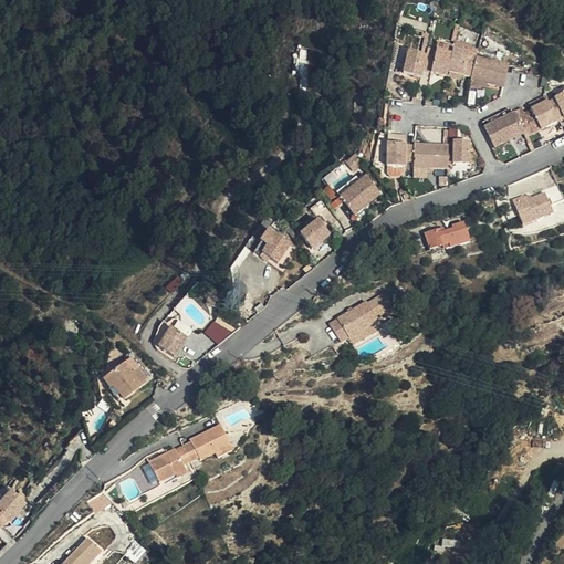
[(440,40),(437,49),(452,52),(453,48),(456,49),(457,44),(440,40)]
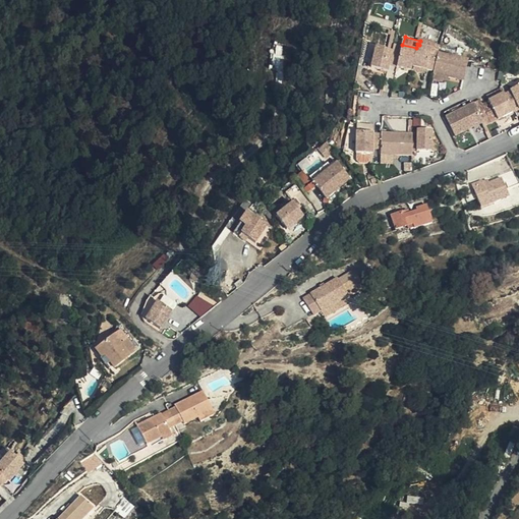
[(390,63),(397,65),(402,45),(394,43),(392,50),(375,46),(370,67),(389,70),(390,63)]
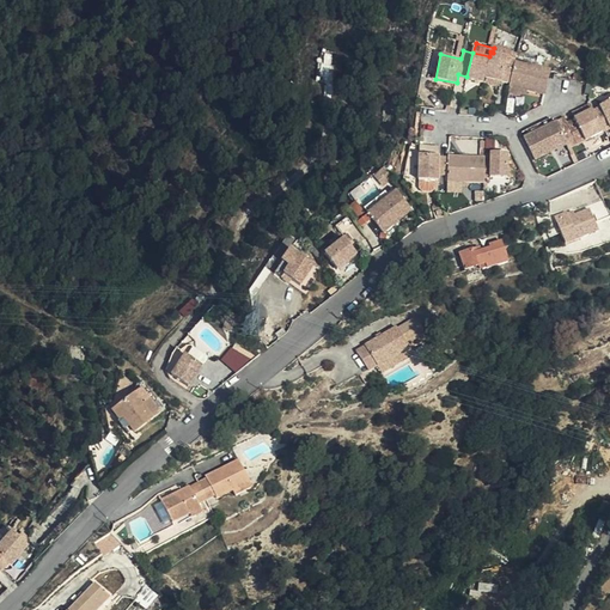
[(504,79),(511,81),(514,66),(506,65),(507,56),(493,53),(490,52),(489,56),(485,77),(504,81),(504,79)]
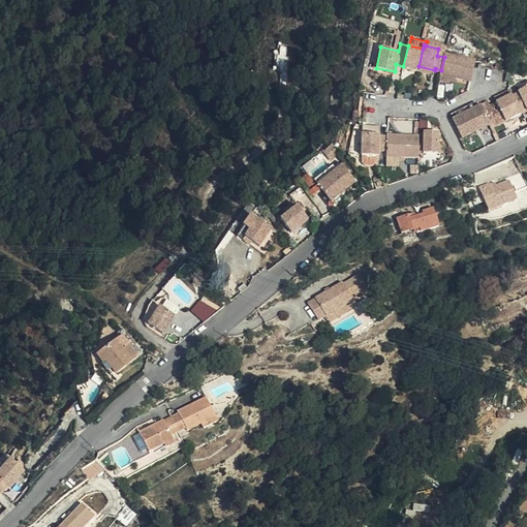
[(408,45),(403,66),(419,69),(419,66),(423,49),(408,45)]
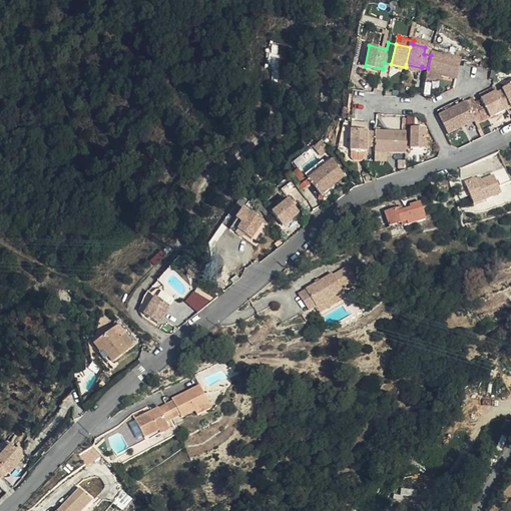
[(458,77),(462,57),(432,50),(431,55),(428,68),(428,71),(458,77)]
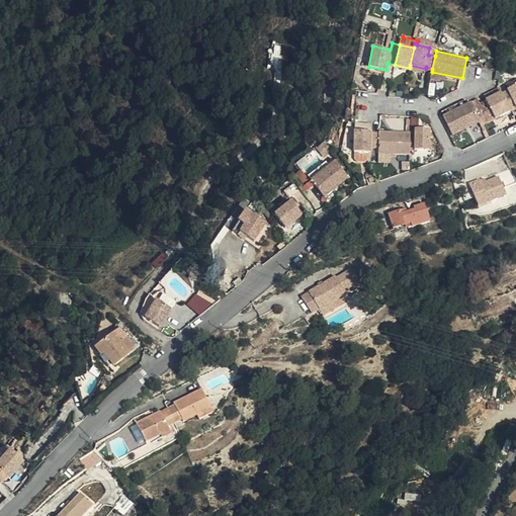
[(425,73),(426,69),(410,65),(410,68),(409,69),(425,73)]
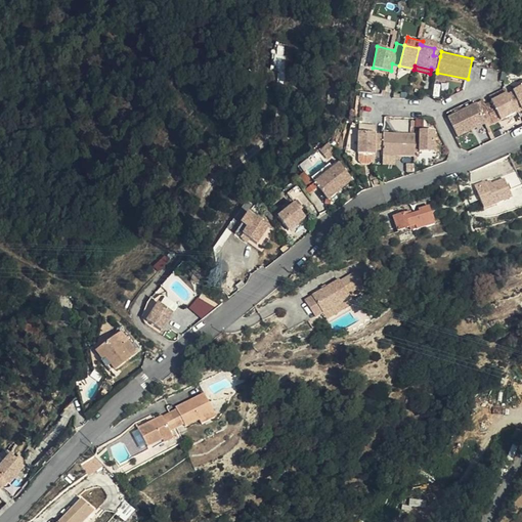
[(487,103),(521,106),(521,85),(516,89),(517,90),(508,94),(493,101),(487,103)]
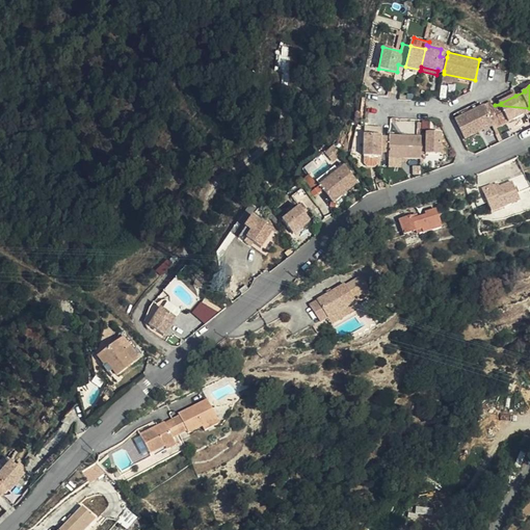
[(501,103),(515,96),(512,90),(498,97),(501,103)]
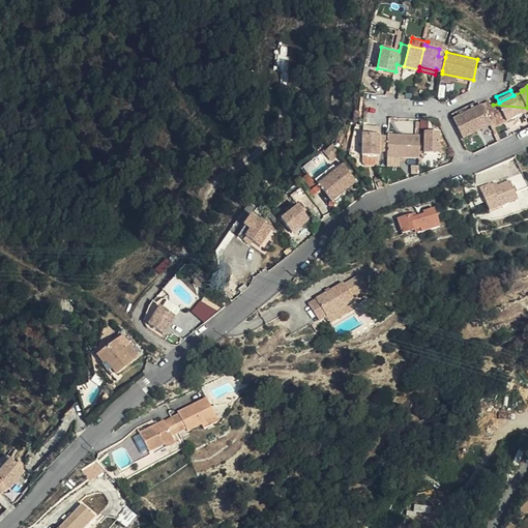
[(527,108),(493,105),(491,105),(486,103),(455,116),(465,137),(492,124),(495,127),(527,111),(527,108)]
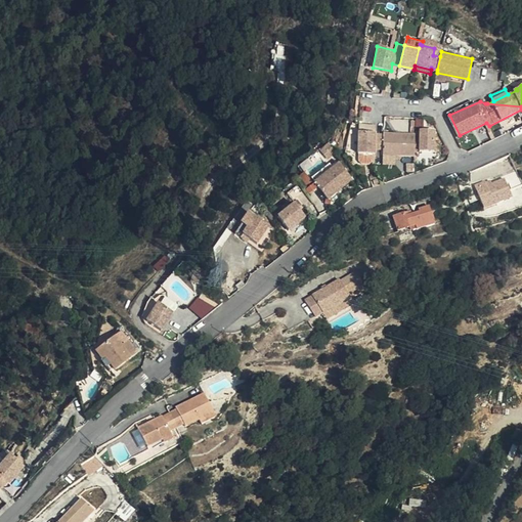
[(420,134),(415,134),(415,149),(434,150),(435,130),(420,129),(420,134)]
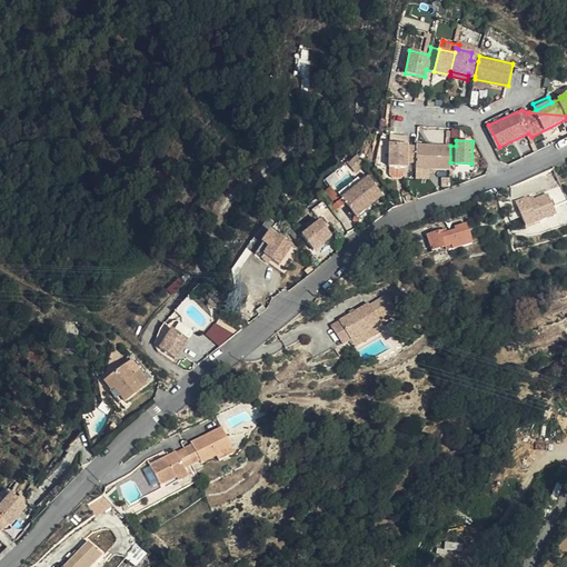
[(449,168),(448,186),(456,171),(475,172),(478,153),(473,141),(471,163),(450,162),(449,168)]
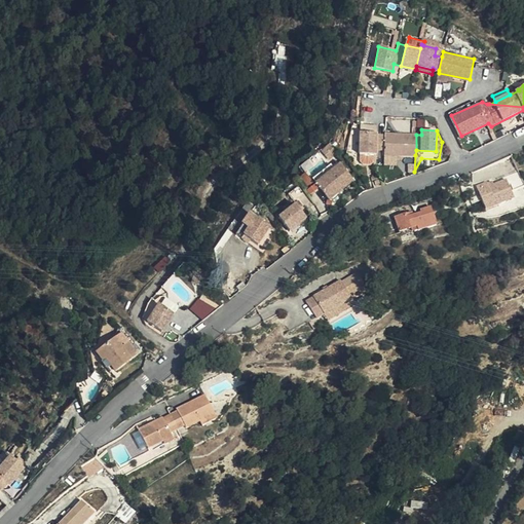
[(360,152),(376,154),(376,145),(374,133),(361,132),(360,152)]
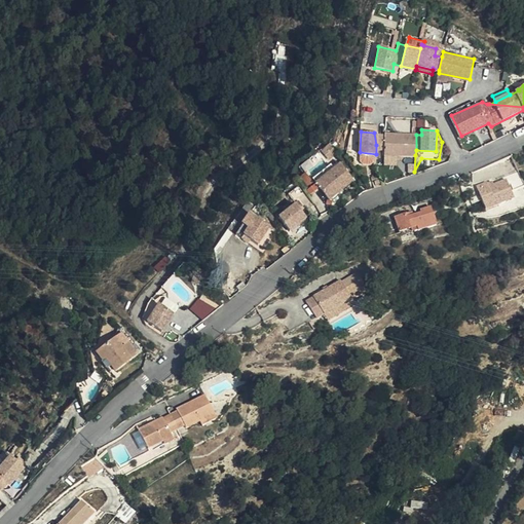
[(376,145),(376,154),(378,153),(378,148),(384,149),(384,153),(397,153),(415,155),(416,150),(416,135),(384,132),(384,134),(379,133),(374,133),(376,145)]
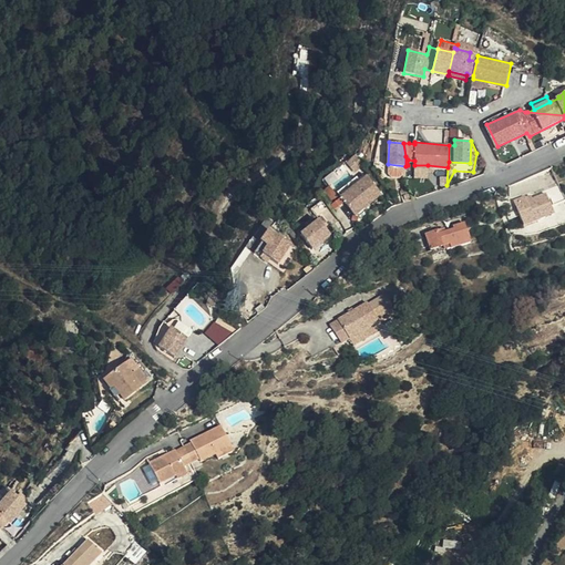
[(352,153),(347,157),(352,165),(359,160),(352,153)]
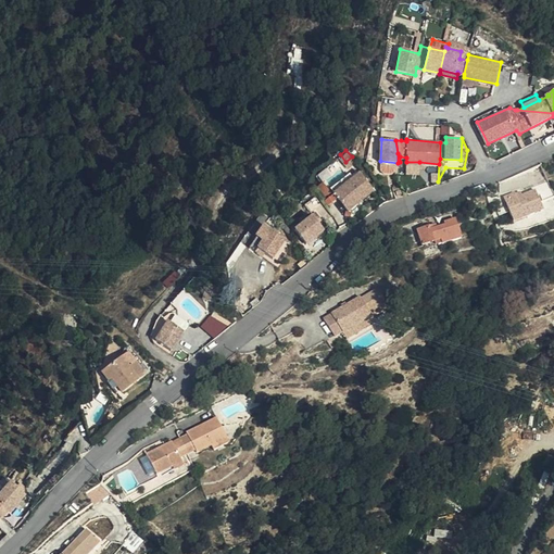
[(419,162),(406,162),(405,171),(418,172),(419,162)]
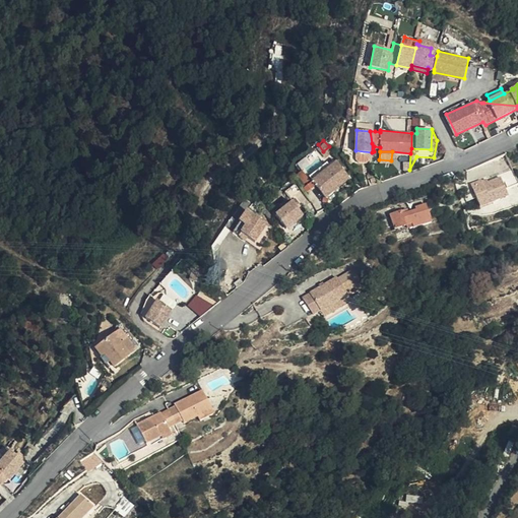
[(339,157),(337,159),(344,168),(346,167),(339,157)]
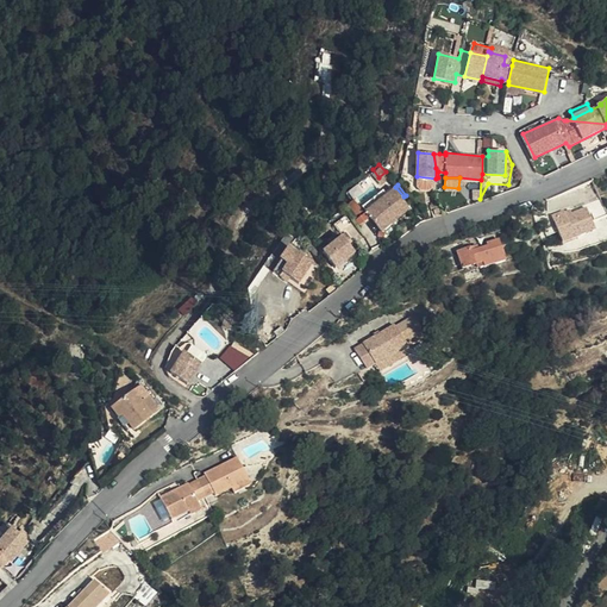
[(367,211),(393,189),(390,187),(385,192),(382,189),(362,206),(367,211)]
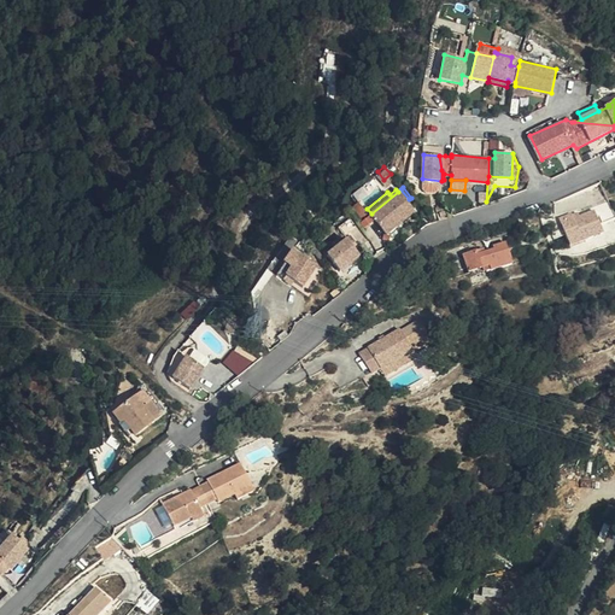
[(398,192),(372,214),(386,232),(416,209),(409,199),(400,189),(398,192)]
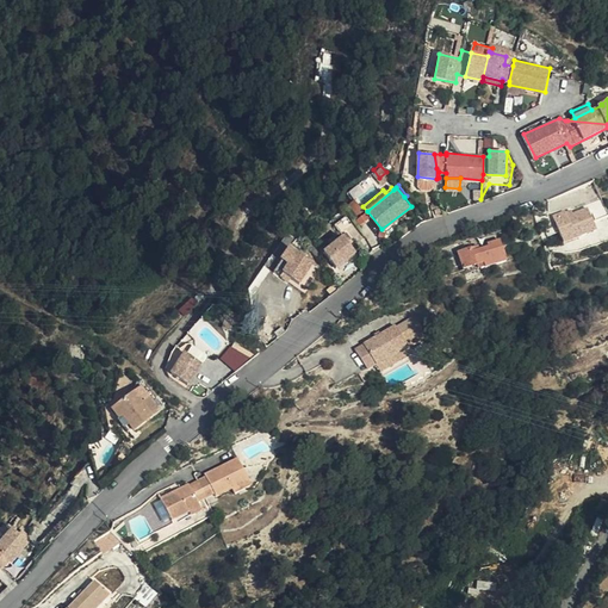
[(606,204),(590,211),(593,213),(595,212),(597,219),(607,216),(607,208),(606,204)]
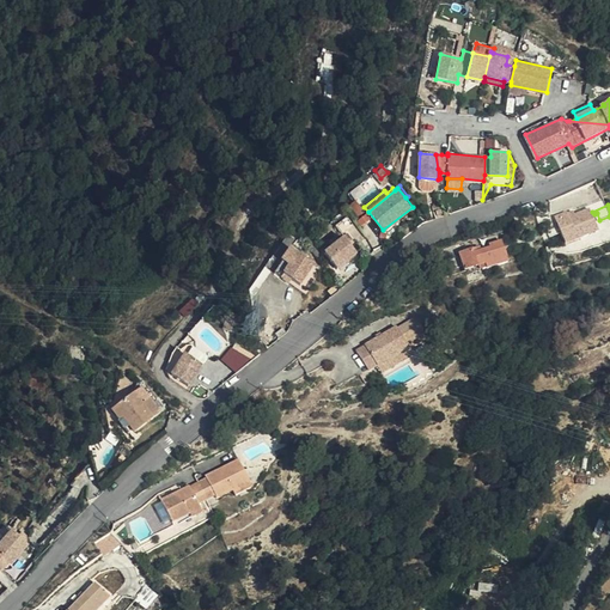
[(568,211),(556,215),(566,237),(578,232),(579,236),(599,227),(597,221),(595,214),(592,212),(591,207),(577,213),(571,215),(569,212),(568,211)]
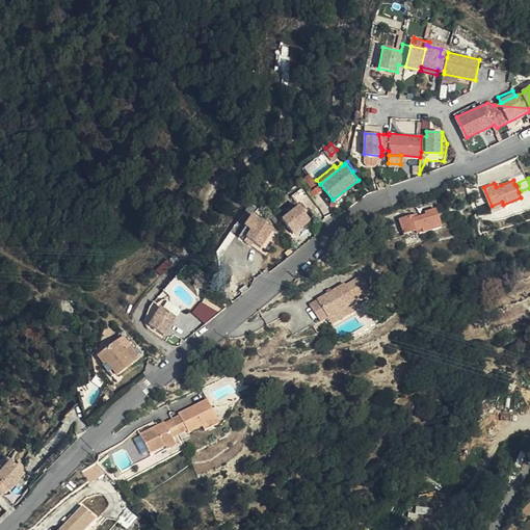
[(297,205),(282,218),(293,233),(310,219),(297,205)]
